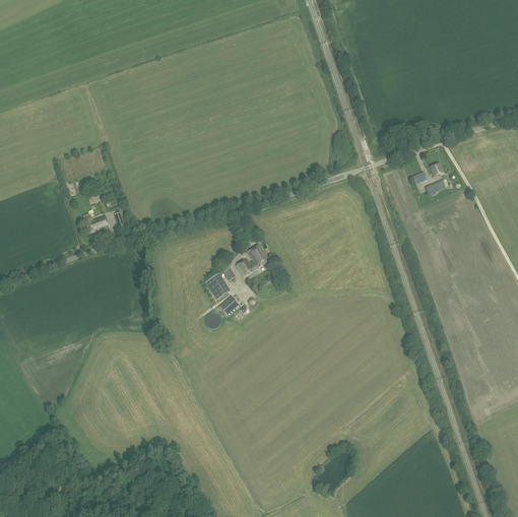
[(438,160),(429,165),(433,175),(442,171),(438,160)]
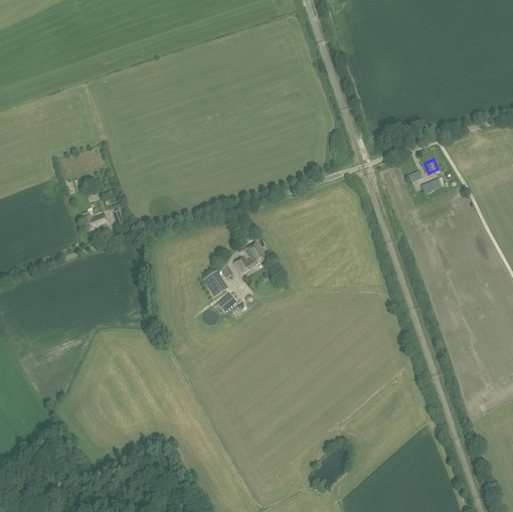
[(405,181),(406,183),(422,176),(418,169),(410,173),(411,175),(409,177),(410,178),(405,181)]
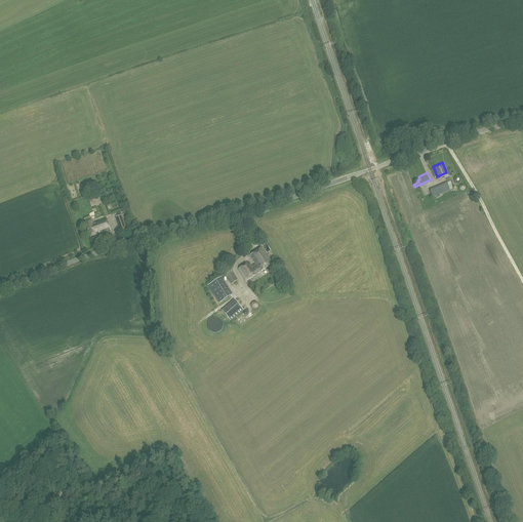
[(449,178),(428,187),(432,195),(452,186),(449,178)]
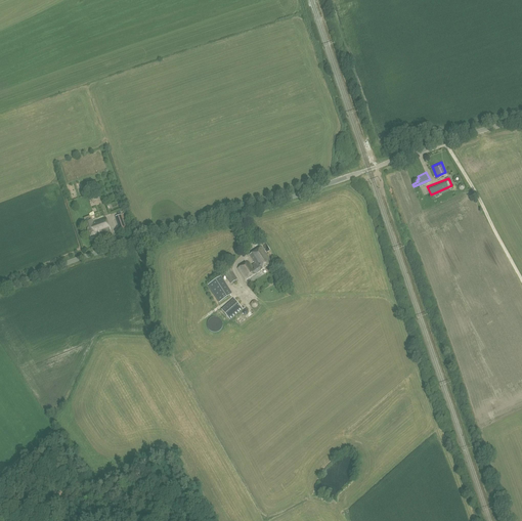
[(96,189),(86,192),(88,200),(98,197),(96,189)]
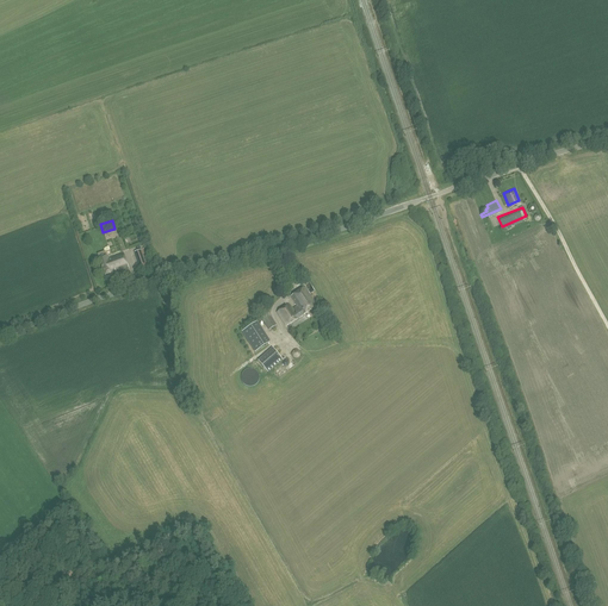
[(113,270),(126,266),(122,250),(105,255),(105,252),(97,255),(104,273),(113,270)]
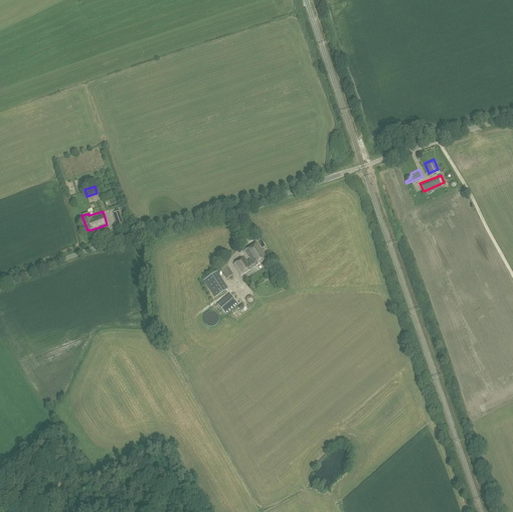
[(249,256),(247,257),(253,265),(267,256),(255,240),(244,247),(249,256)]
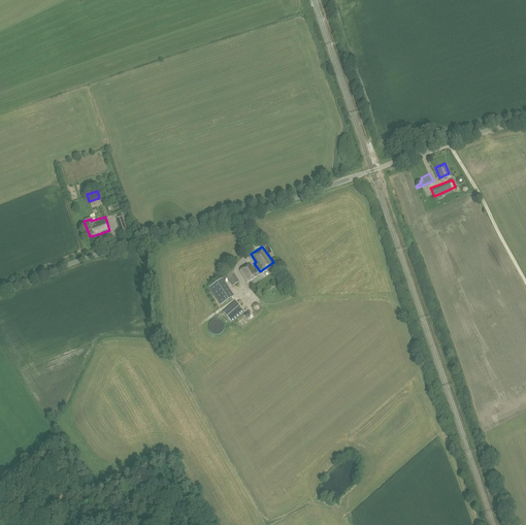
[(254,267),(253,268),(249,261),(238,267),(247,280),(260,271),(254,263),(253,264),(254,267)]
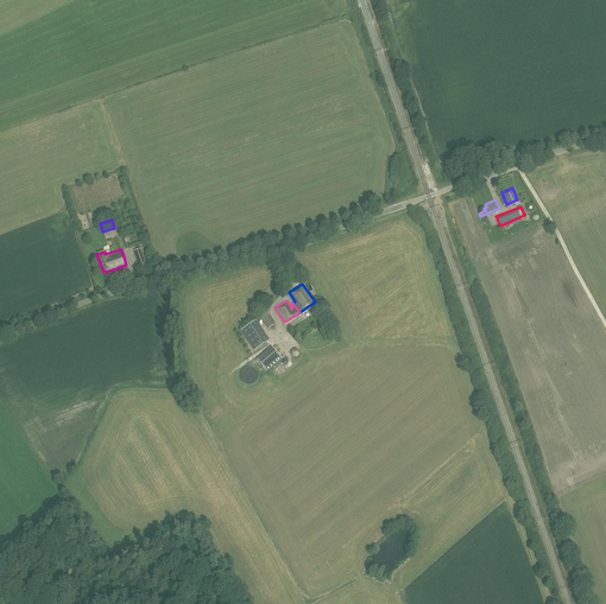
[(266,325),(273,322),(265,310),(259,313),(266,325)]
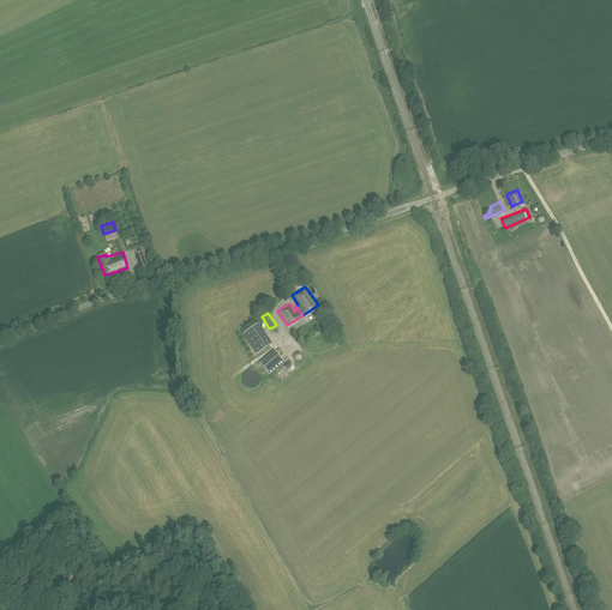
[(258,321),(243,331),(256,351),(271,342),(258,321)]
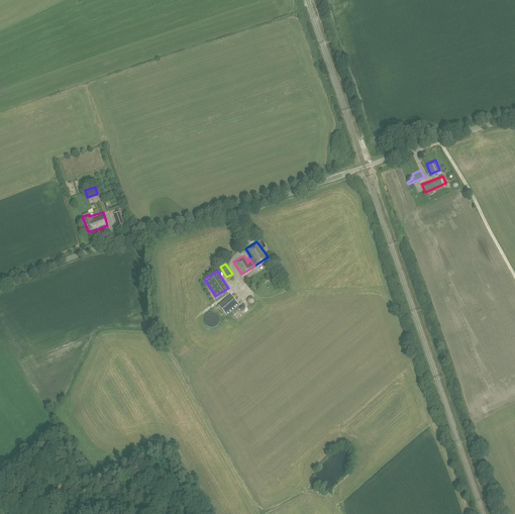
[(229,292),(217,303),(225,313),(237,302),(229,292)]
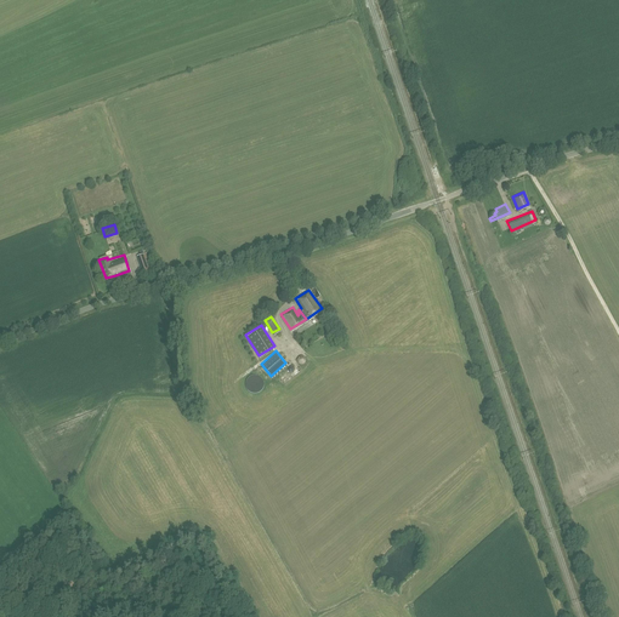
[(244,399),(256,394),(253,383),(239,387),(244,399)]
